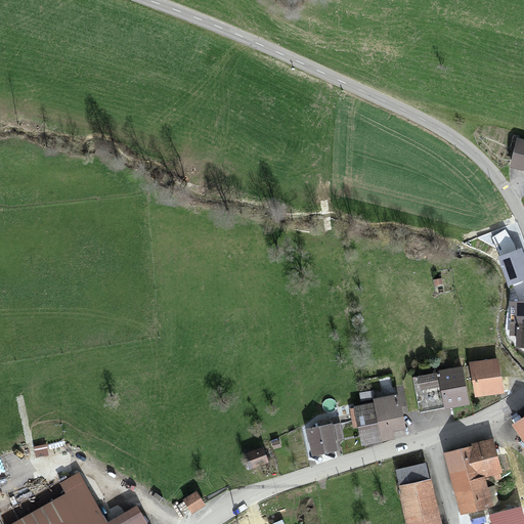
[(523,140),(517,138),(509,166),(523,170),(523,140)]
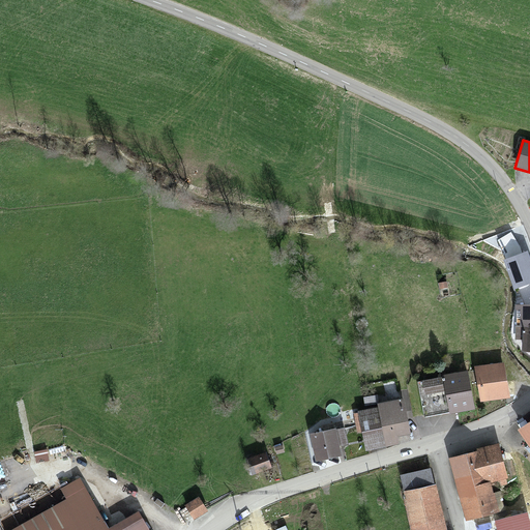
[(529,262),(526,252),(504,261),(516,289),(529,283),(529,262)]
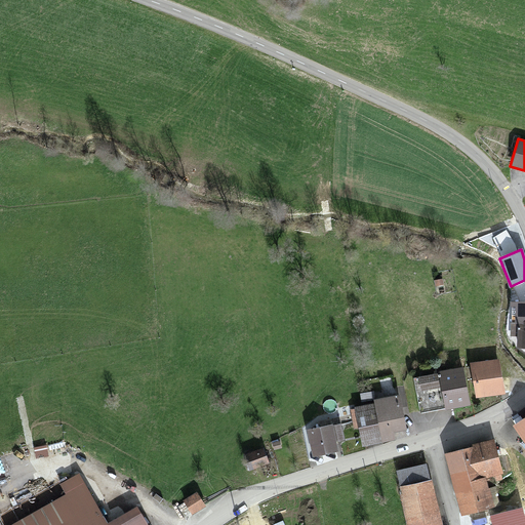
[(524,348),(524,301),(511,301),(511,335),(517,337),(516,349),(524,348)]
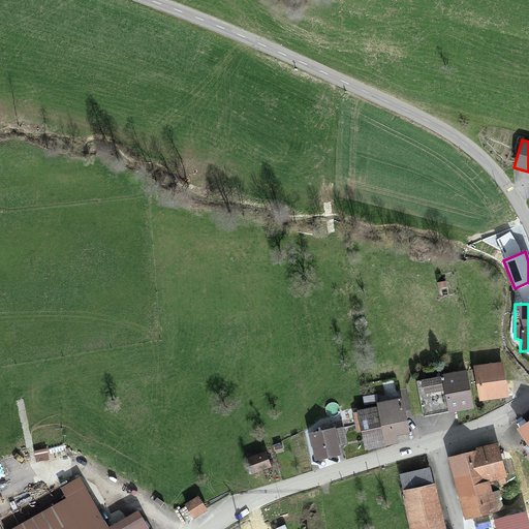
[(478,397),(479,401),(508,397),(503,363),(474,367),(478,397)]
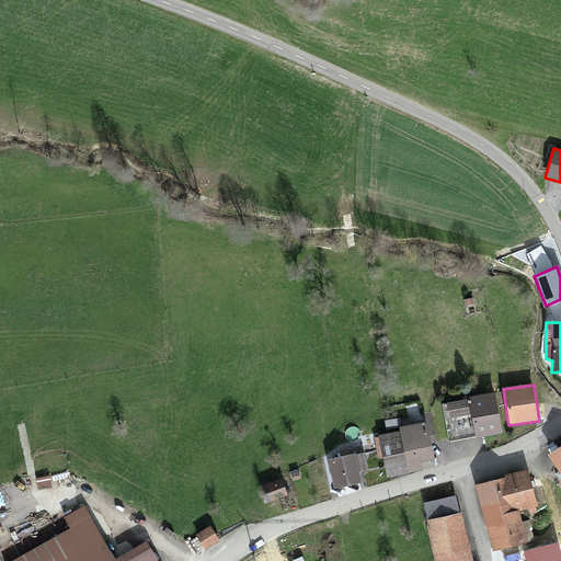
[(496,399),(443,409),(448,437),(471,433),(472,439),(503,433),(496,399)]
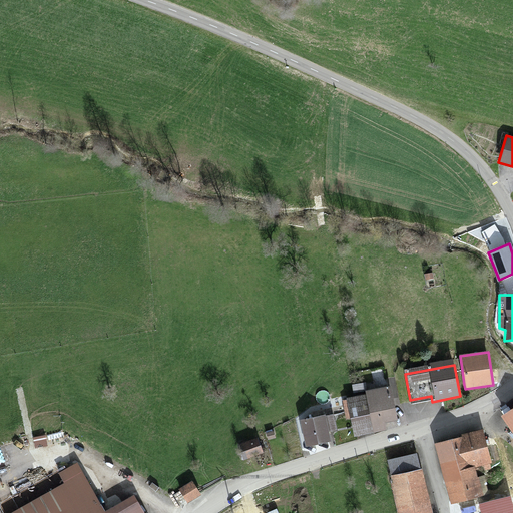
[(390,393),(346,403),(354,438),(381,432),(379,425),(397,421),(390,393)]
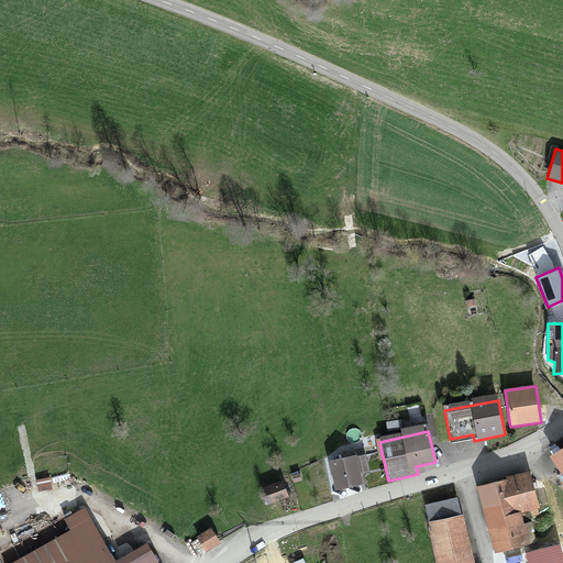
[(562,449),(551,457),(562,475),(562,449)]
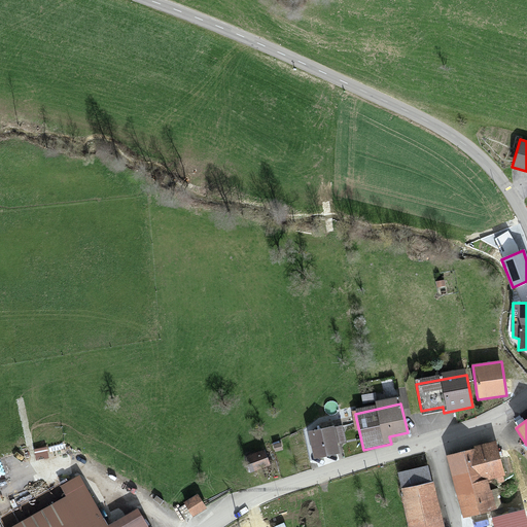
[(344,427),(310,434),(315,458),(338,453),(336,445),(347,442),(344,427)]
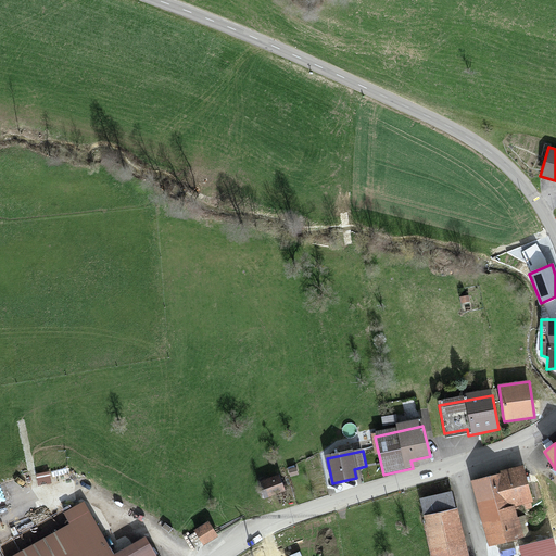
[(521,465),(471,479),(481,515),(515,505),(531,501),(521,465)]
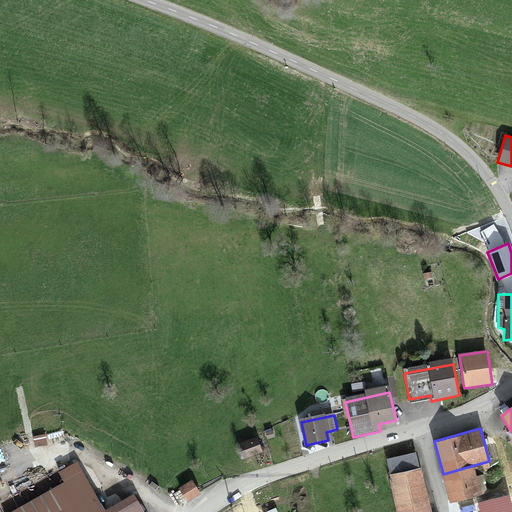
[(258,437),(238,444),(243,458),(262,451),(258,437)]
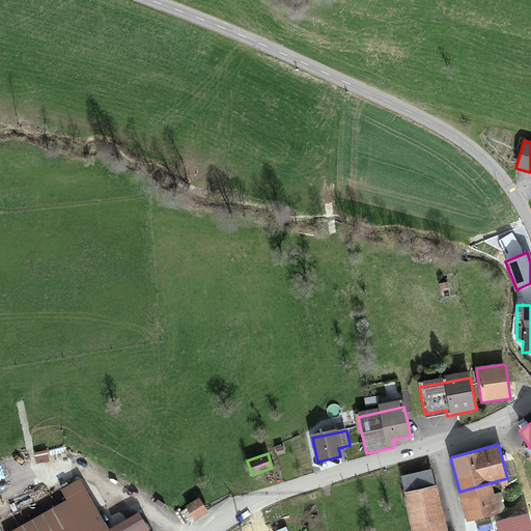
[(401,477),(404,492),(435,484),(430,470),(401,477)]
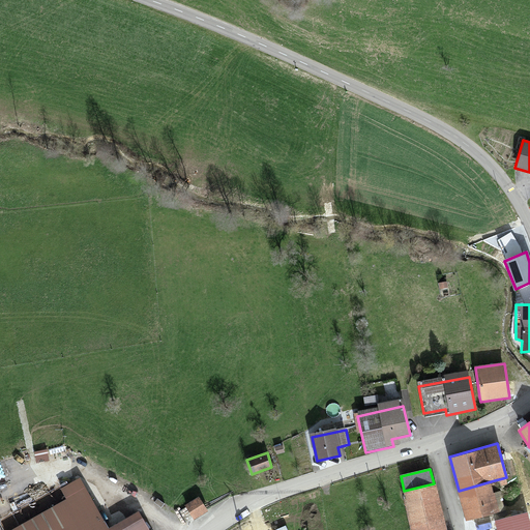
[(110,529),(110,528),(80,477),(61,488),(68,500),(16,529),(110,529)]
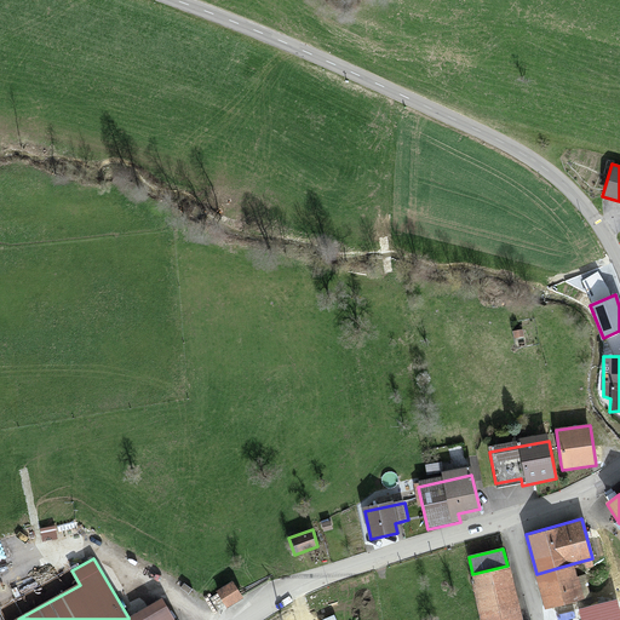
[(574,563),(537,574),(546,609),(584,600),(574,563)]
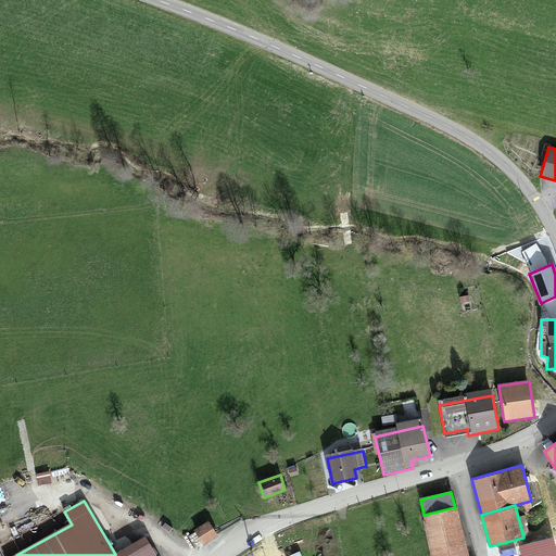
[(424,515),(421,516),(431,555),(466,555),(468,555),(456,507),(455,507),(424,515)]
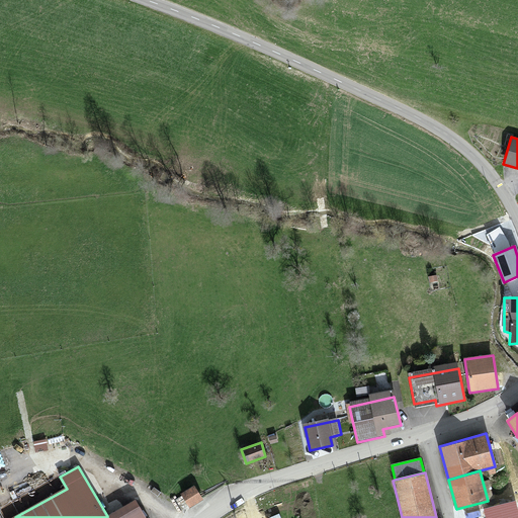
[(194,487),(181,495),(189,508),(202,500),(194,487)]
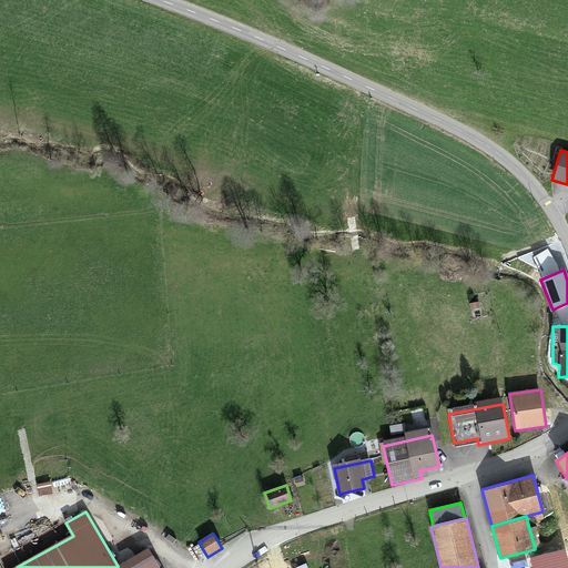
[(159,567),(148,548),(118,566),(118,567),(159,567)]
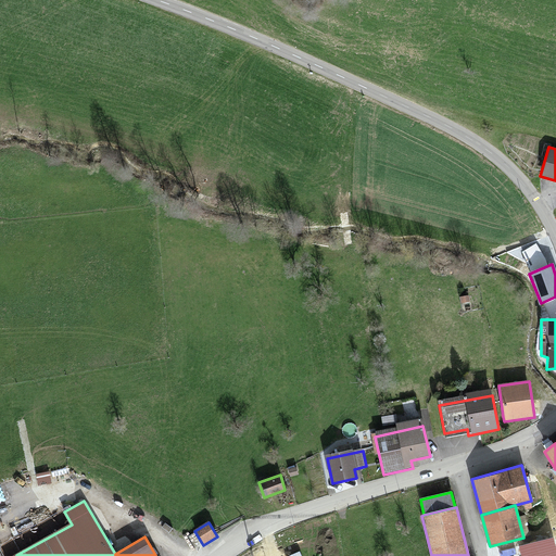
[(555,555),(555,548),(553,538),(519,546),(521,555),(555,555)]
